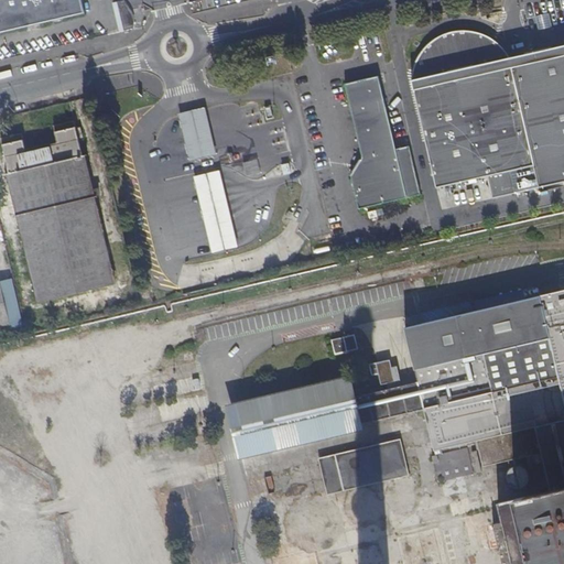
[(0,0),(0,32),(86,13),(83,0),(0,0)]
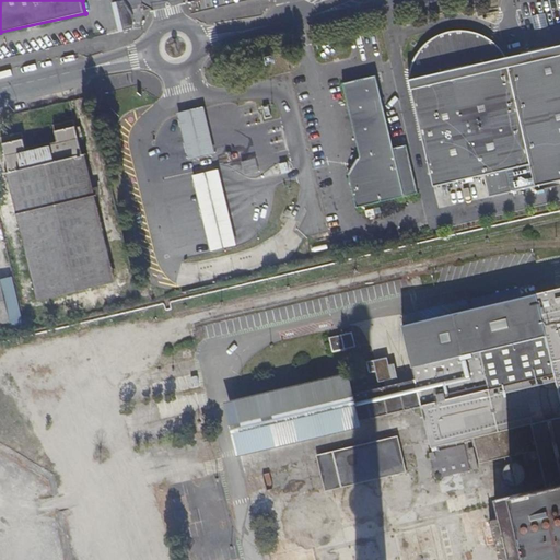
[(117,2),(125,32),(133,30),(136,21),(131,11),(124,0),(117,2)]
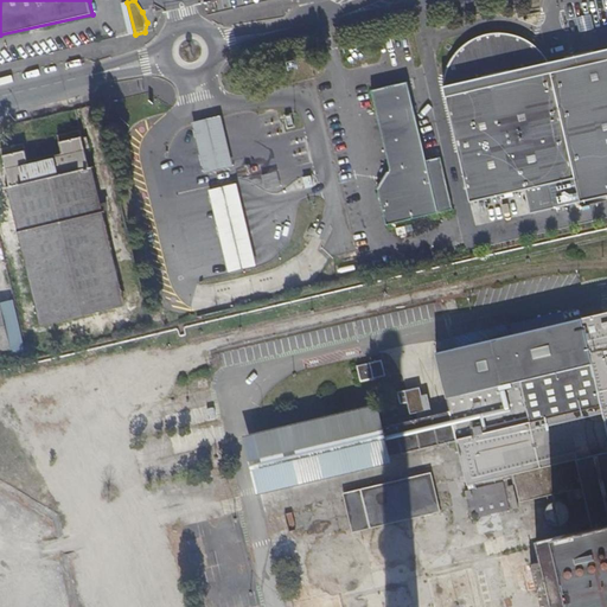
[(524,190),(530,213),(606,196),(606,48),(548,63),(543,56),(543,55),(540,50),(535,46),(529,42),(526,40),(516,36),(505,33),(494,33),(493,33),(492,33),(484,36),(480,36),(473,39),(467,43),(466,44),(464,45),(462,46),(458,51),(453,56),(451,61),(448,64),(446,69),(445,74),(443,78),(442,83),(442,87),(470,203),(524,190)]
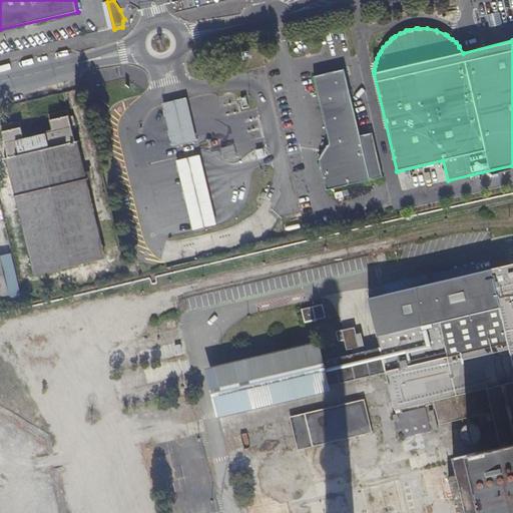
[(327,189),(383,176),(372,132),(360,135),(345,69),(314,76),(330,142),(320,159),(327,189)]
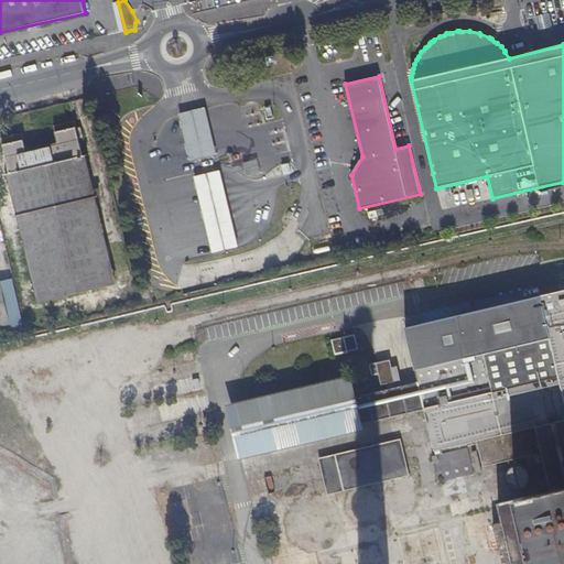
[(19,216),(39,296),(114,279),(105,238),(95,240),(86,198),(95,196),(97,196),(95,188),(93,190),(84,192),(78,170),(87,167),(85,156),(84,158),(79,139),(77,130),(75,121),(54,127),(58,144),(26,152),(22,134),(2,140),(10,174),(9,175),(12,188),(21,187),(28,214),(19,216)]
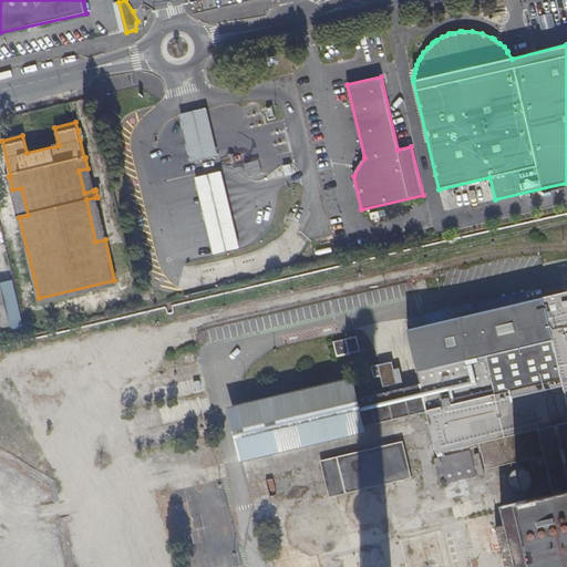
[(214,154),(189,161),(212,257),(237,250),(214,154)]
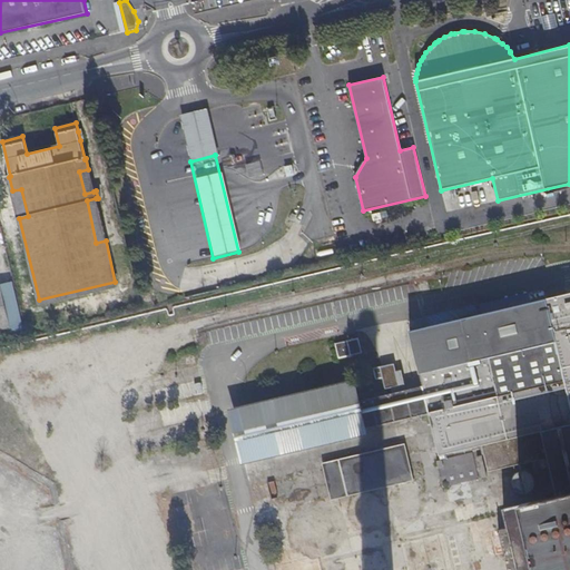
[(79,172),(85,194),(94,192),(88,169),(79,172)]
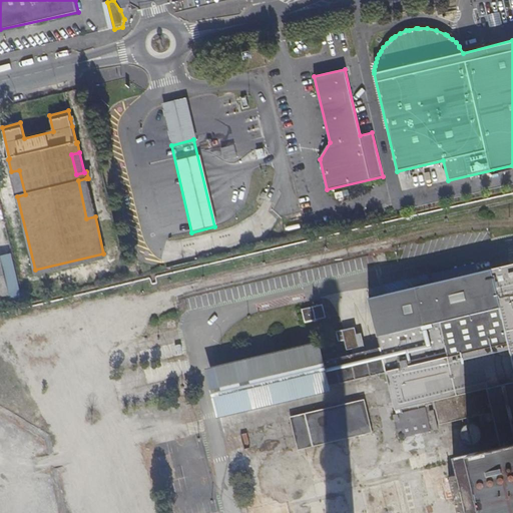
[(17,196),(25,194),(19,170),(11,171),(17,196)]
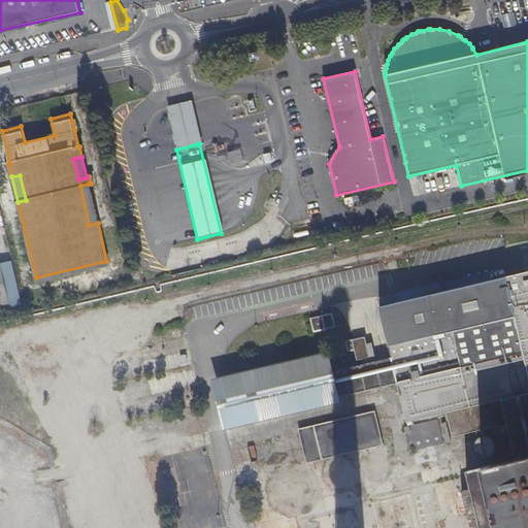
[(89,184),(80,186),(89,225),(98,223),(89,184)]
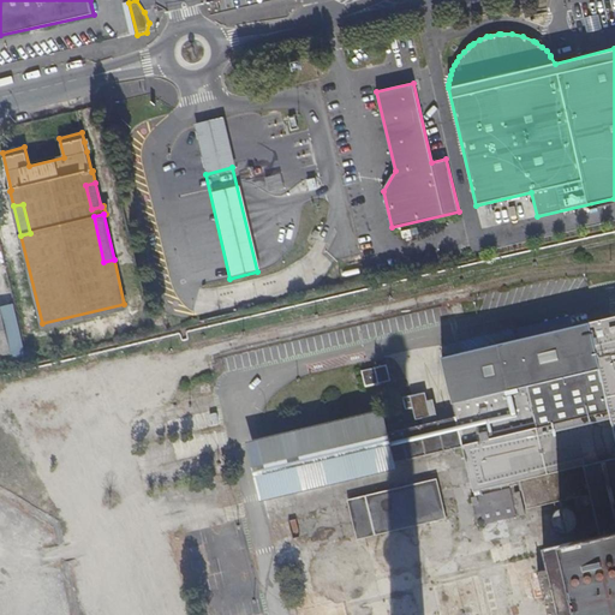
[(0,370),(16,368),(1,309),(0,309),(0,370)]
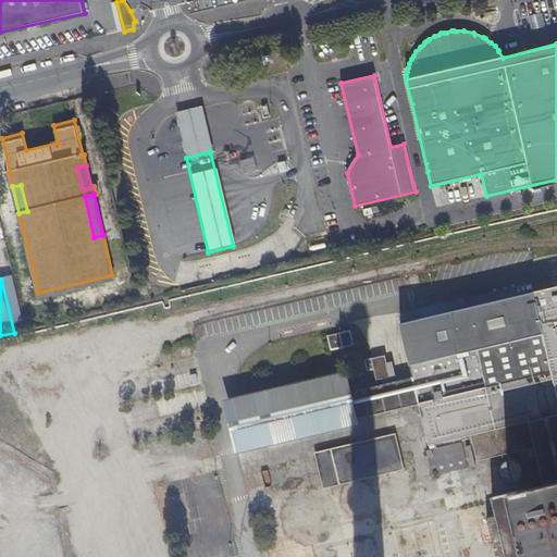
[(556,556),(556,287),(405,323),(417,375),(350,391),(347,376),(235,403),(245,443),(423,401),(432,442),(474,432),(481,458),(537,445),(547,485),(496,497),(508,556),(556,556)]
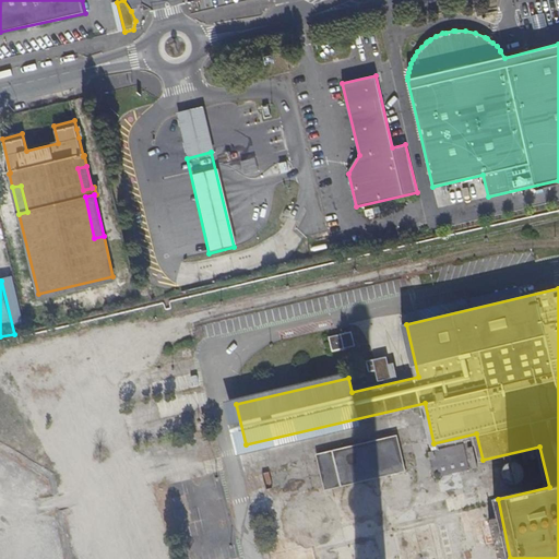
[(333,335),(335,348),(357,343),(354,331),(333,335)]
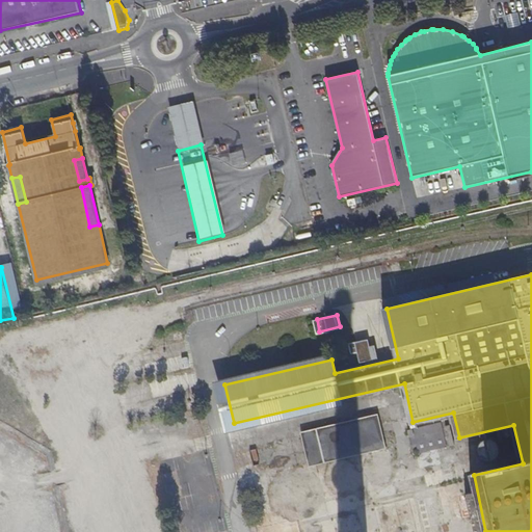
[(372,338),(351,342),(354,353),(361,351),(364,362),(377,358),(372,338)]
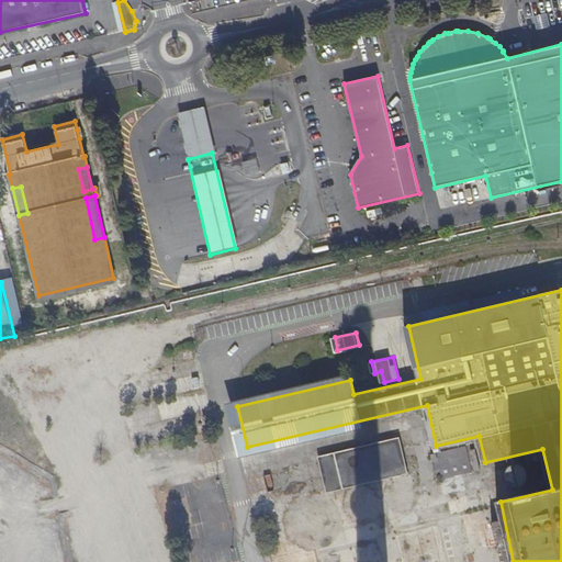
[(338,450),(346,485),(411,471),(402,436),(338,450)]
